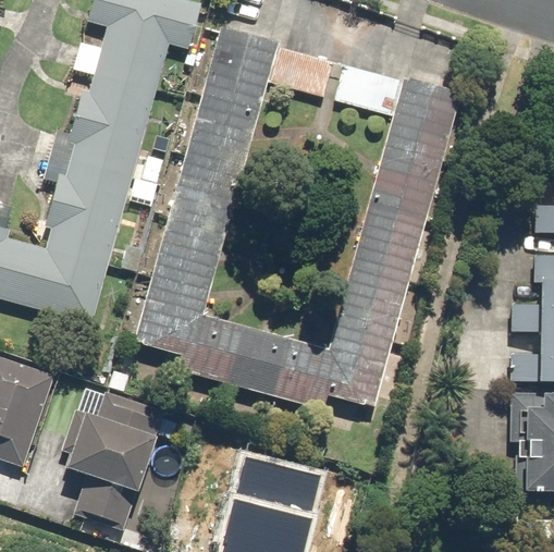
[(87,89),(83,88),(69,142),(73,143),(65,174),(60,173),(46,227),(51,228),(46,248),(5,237),(8,229),(0,227),(0,294),(95,320),(169,43),(189,48),(201,3),(189,0),(94,0),(88,21),(105,25),(99,47),(82,43),(75,69),(93,73),(87,89)]
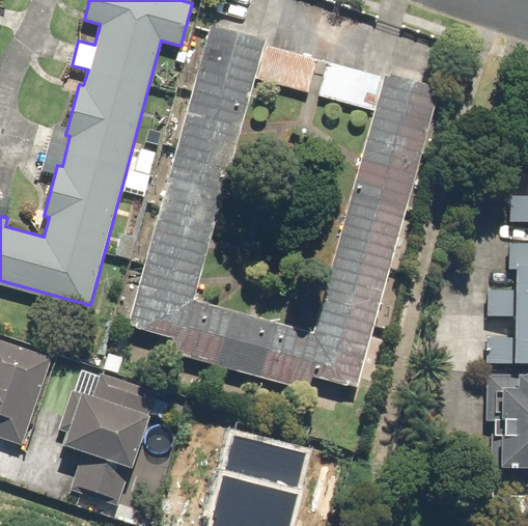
[(373,110),(311,332),(189,298),(251,76),(307,91),(317,55),(210,25),(126,325),(172,337),(168,352),(306,391),(310,378),(355,390),(439,89),(331,59),(321,95),(373,110)]
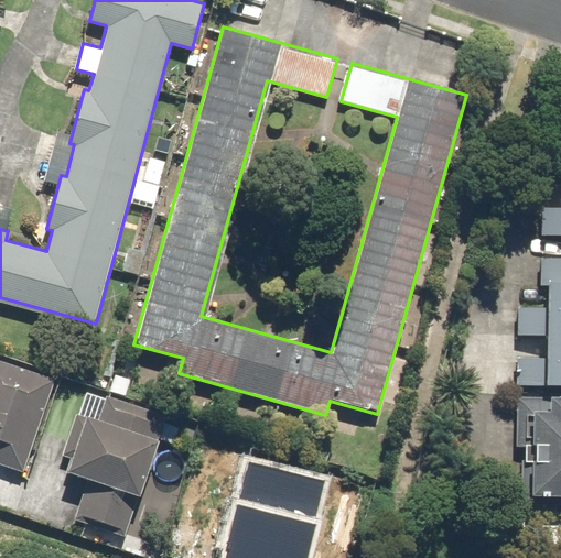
[(560,205),(542,204),(541,232),(560,233),(560,255),(541,254),(539,305),(518,305),(517,331),(538,331),(537,356),(516,354),(515,381),(537,382),(536,385),(560,385),(560,205)]
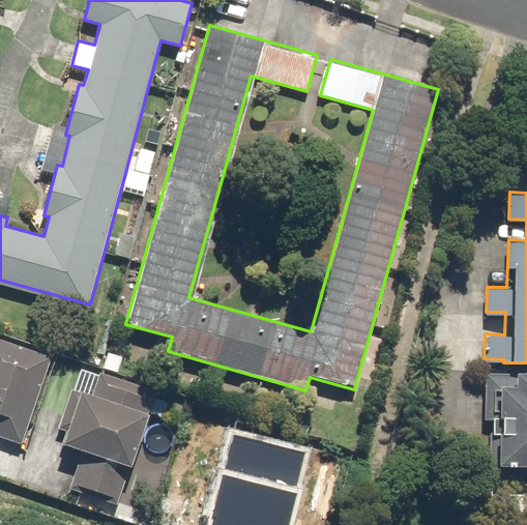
[(140,233),(121,227),(114,253),(132,258),(140,233)]
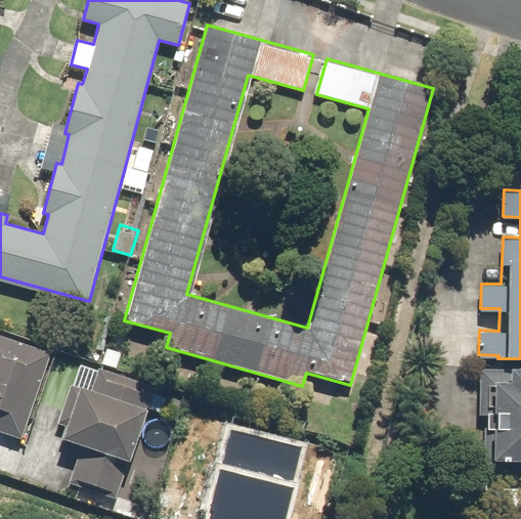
[(0,430),(24,438),(51,353),(0,336),(0,430)]
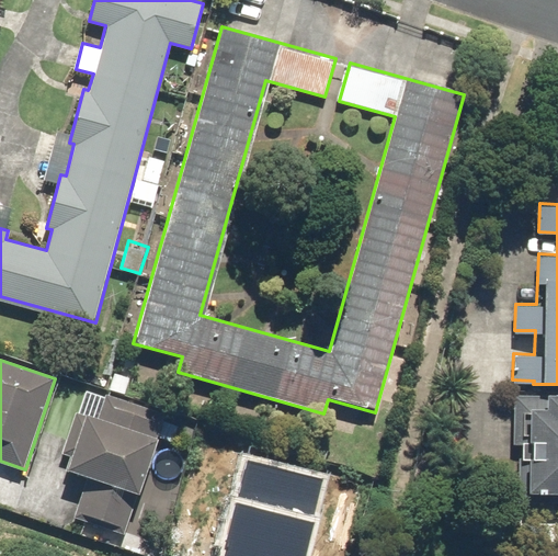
[(557,394),(513,393),(511,441),(517,441),(516,461),(521,461),(520,492),(557,494),(557,394)]
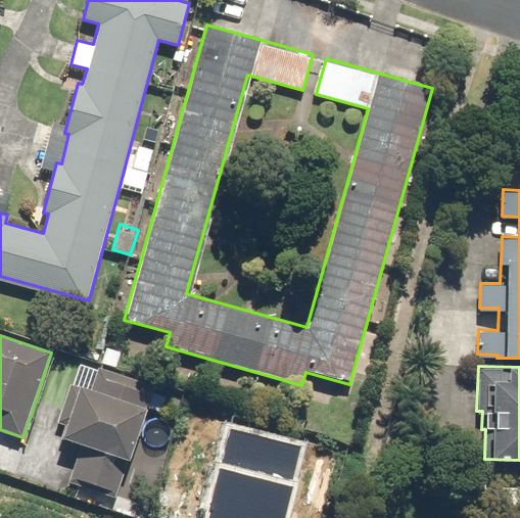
[(116,501),(149,381),(97,367),(90,392),(72,387),(56,441),(76,446),(64,486),(116,501)]
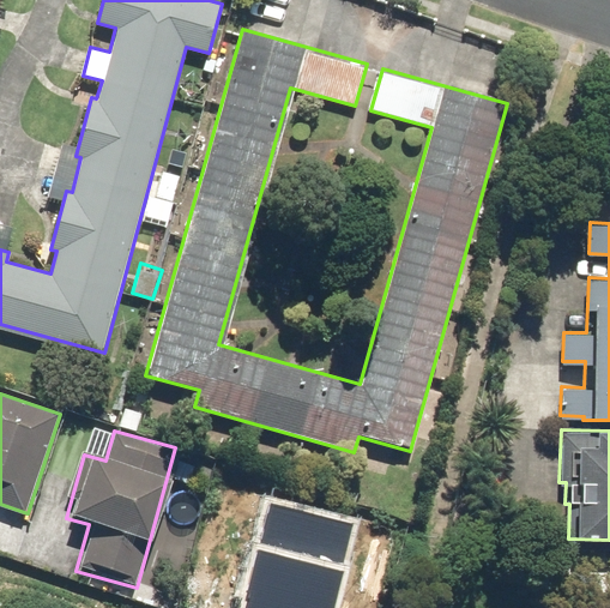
[(279,494),(249,607),(338,607),(362,516),(279,494)]
